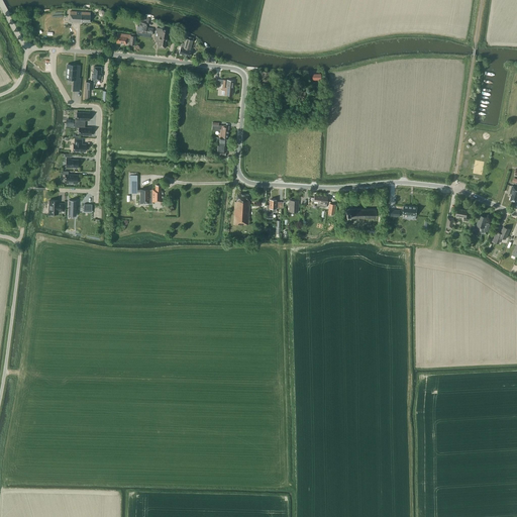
[(90,22),(90,12),(70,11),(70,21),(90,22)]
